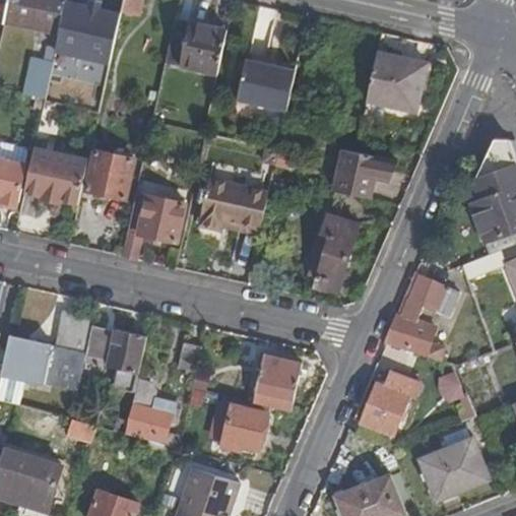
[(58,28),(64,0),(7,0),(4,16),(58,28)]
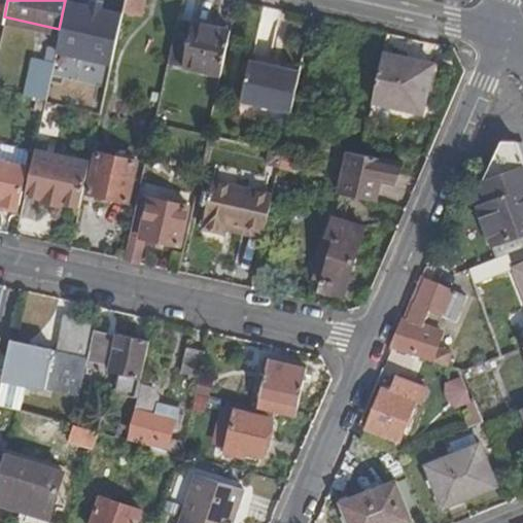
[(138,15),(141,0),(123,0),(120,10),(138,15)]
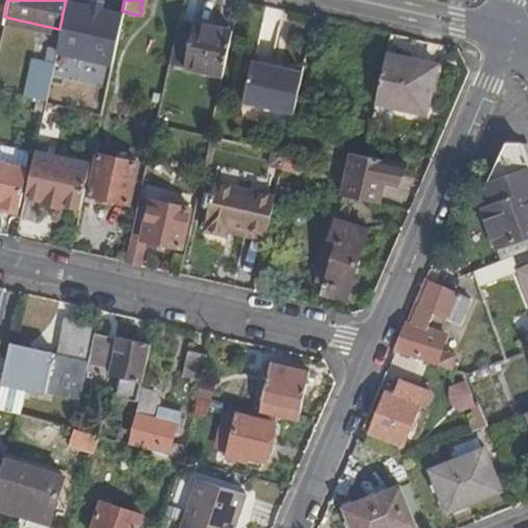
[(213,19),(193,15),(192,20),(212,25),(213,19)]
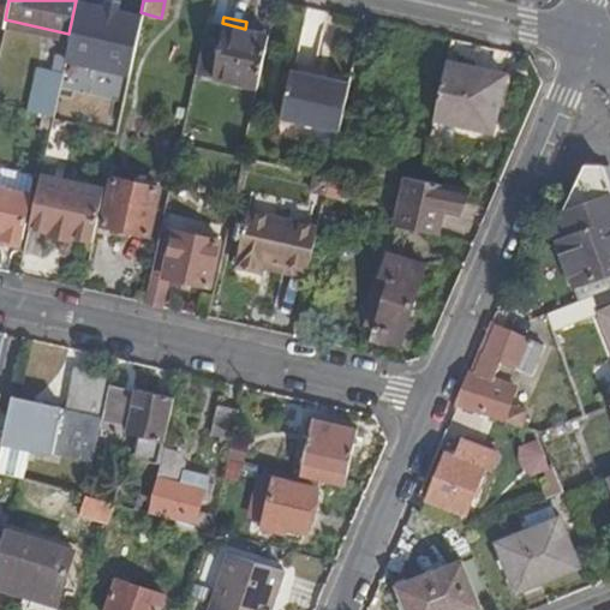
[(255,87),(267,34),(245,29),(222,23),(205,19),(193,72),(255,87)]
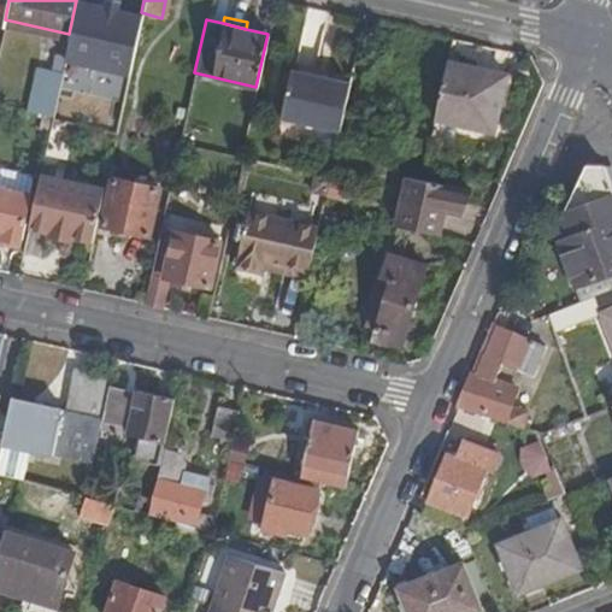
[(505,76),(446,63),(434,119),(492,131),(505,76)]
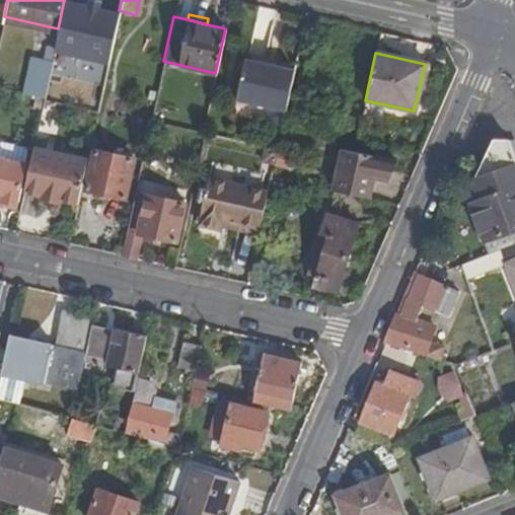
[(261,64),(273,66),(275,61),(262,58),(261,64)]
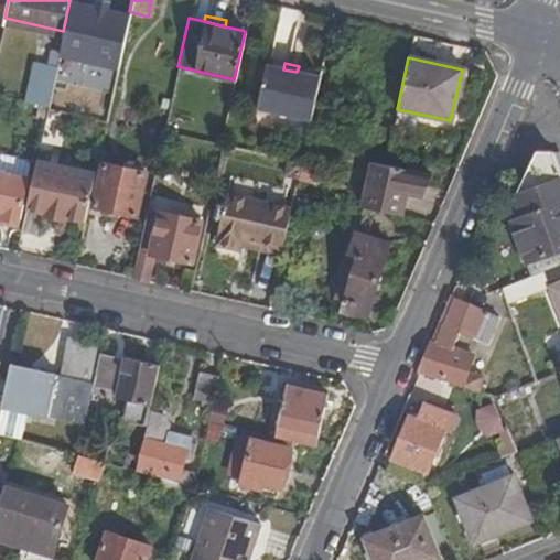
[(309,120),(318,77),(297,72),(283,70),(264,65),(255,107),(309,120)]
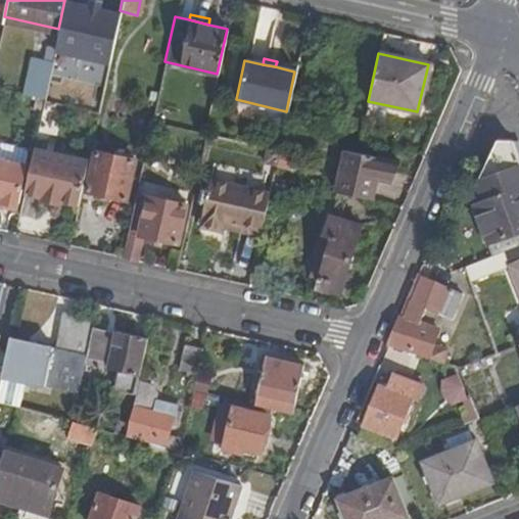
[(474,204),(492,253),(504,248),(518,242),(518,162),(510,138),(494,138),(476,182),(484,200),(474,204)]
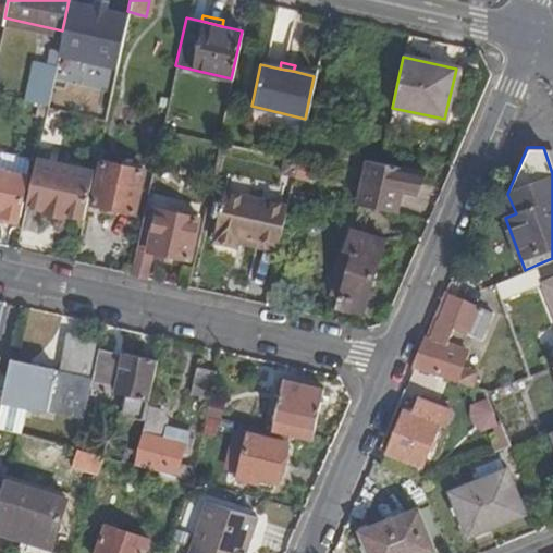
[(0,216),(17,221),(27,175),(25,174),(28,159),(0,152),(0,216)]
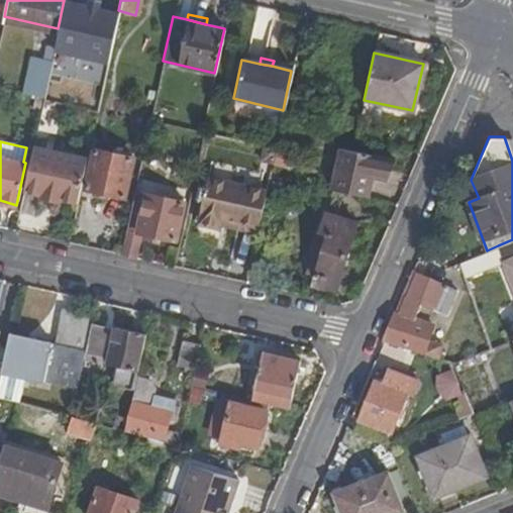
[(87,157),(32,144),(28,164),(22,191),(40,195),(59,199),(76,203),(87,157)]
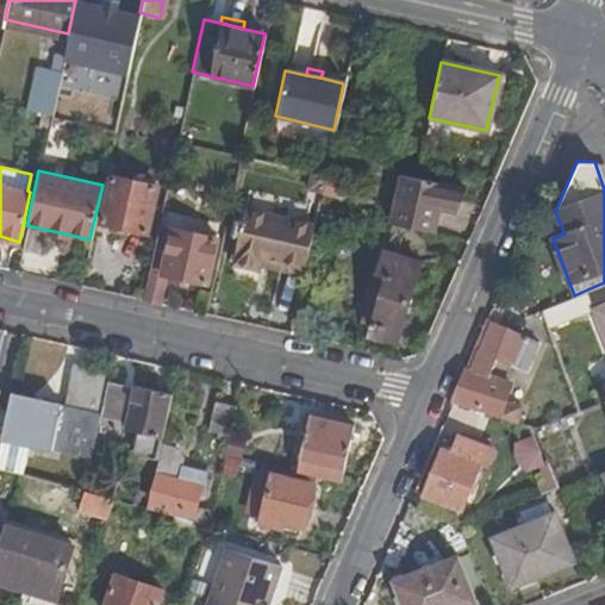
[(390,223),(431,231),(436,209),(454,213),(465,188),(400,174),(390,223)]
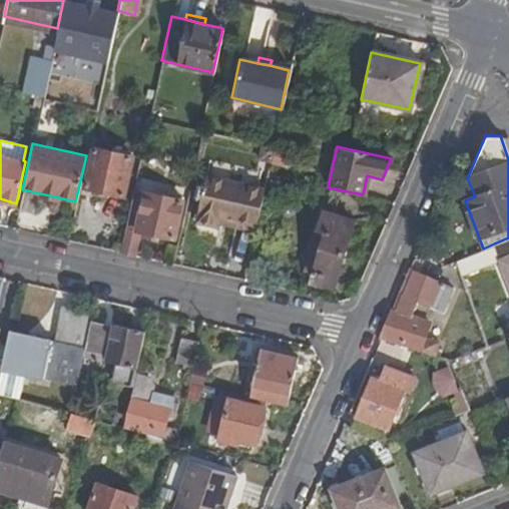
[(92,147),(84,186),(122,194),(130,156),(92,147)]
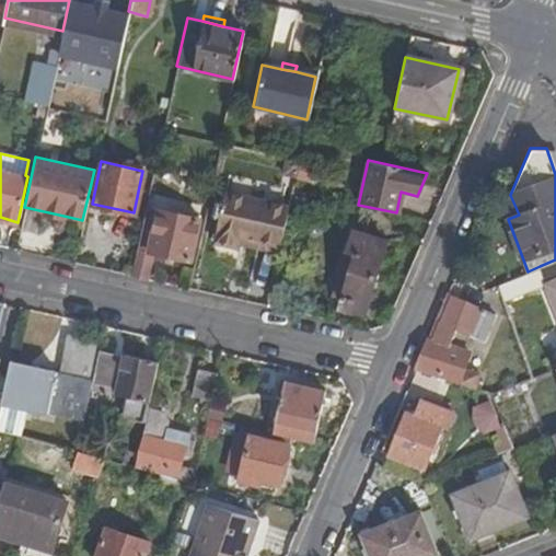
[(240,238),(279,246),(288,207),(223,193),(215,232),(217,233),(213,244),(236,248),(238,244),(240,238)]
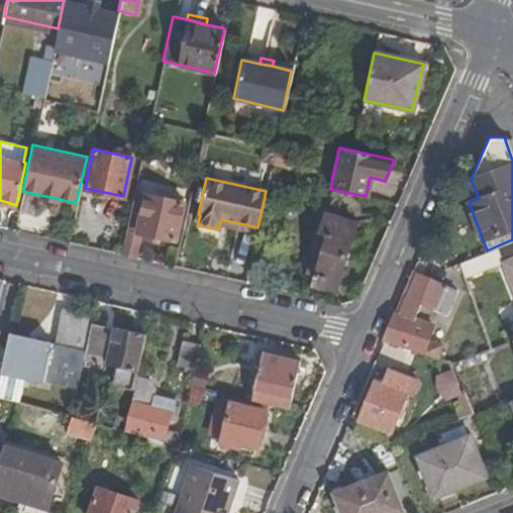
[(120,254),(131,257),(137,232),(174,240),(183,201),(179,201),(180,197),(172,195),(171,199),(134,190),(120,254)]
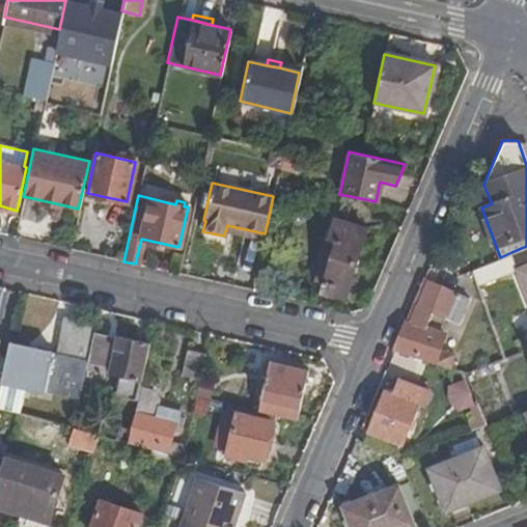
[(364,229),(334,220),(329,236),(336,239),(323,282),(328,283),(326,293),(343,298),(364,229)]
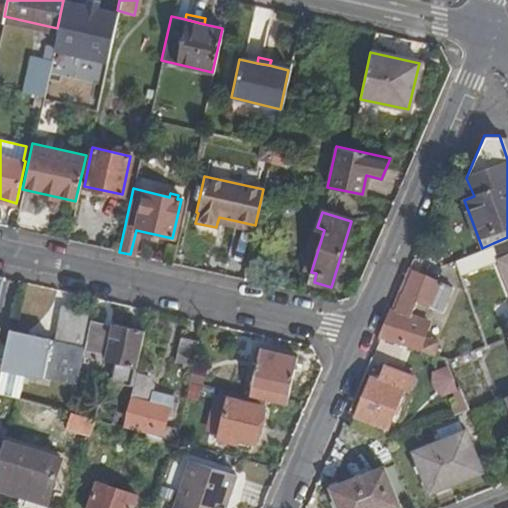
[(253,231),(255,225),(219,217),(217,223),(253,231)]
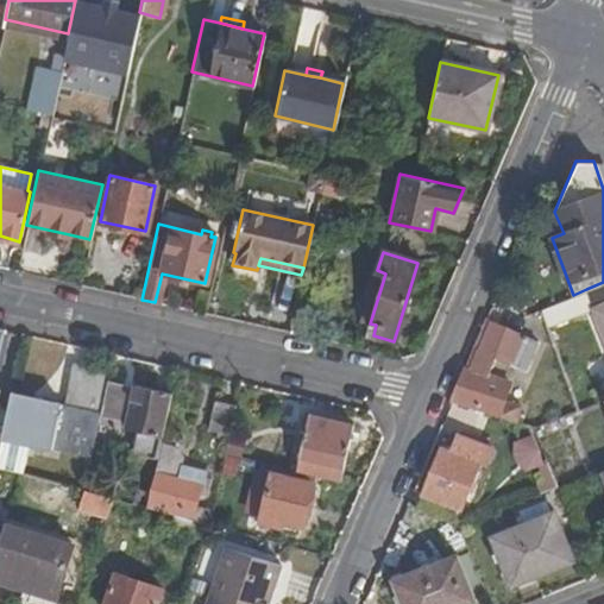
[(385,274),(377,270),(357,329),(373,335),(376,325),(370,323),(385,274)]
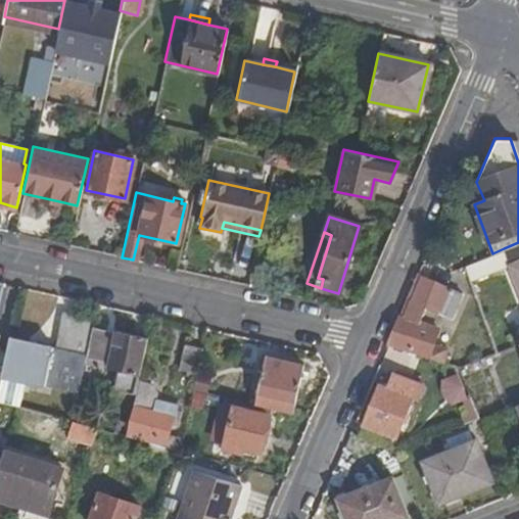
[(518,242),(504,248),(518,289),(518,242)]
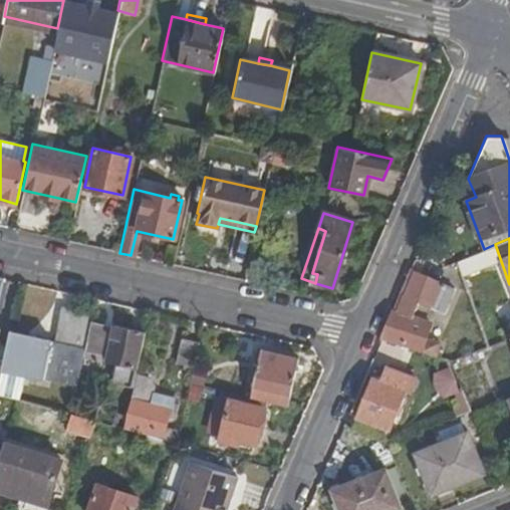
[(403,295),(398,293),(379,337),(435,354),(438,342),(423,337),(429,322),(411,316),(418,302),(444,312),(454,288),(413,271),(403,295)]
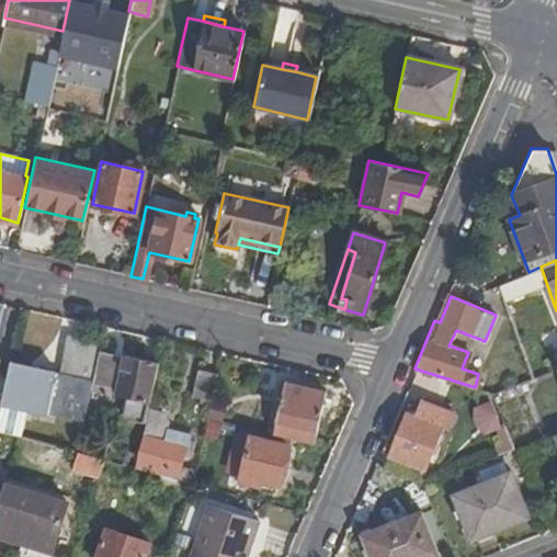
[(91,382),(98,350),(98,348),(64,340),(56,372),(9,362),(0,400),(0,431),(16,435),(22,436),(27,409),(83,421),(91,382)]
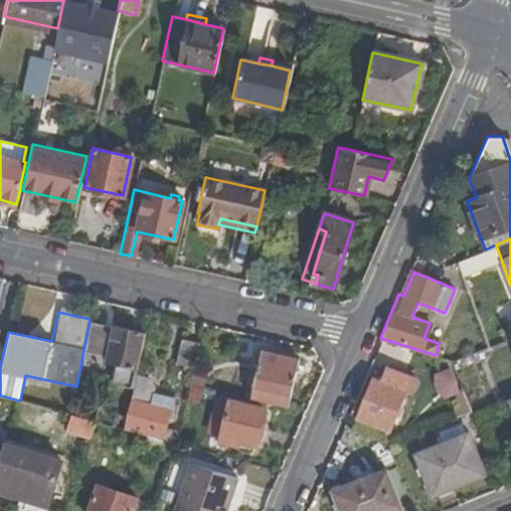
[(132,387),(144,332),(112,324),(111,326),(90,321),(83,350),(106,354),(105,361),(116,364),(113,382),(132,387)]
